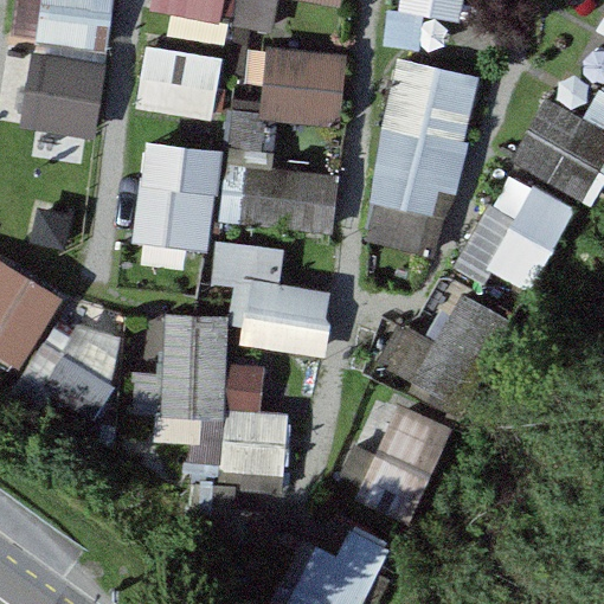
[(110,0),(39,0),(34,45),(104,53),(110,0)]
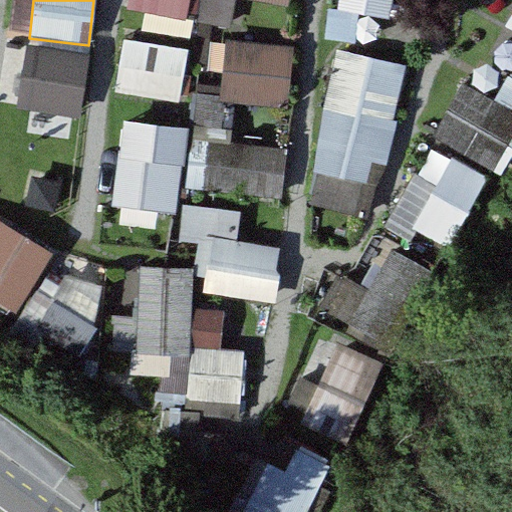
[(195,0),(126,0),(125,8),(192,20),(195,0)]
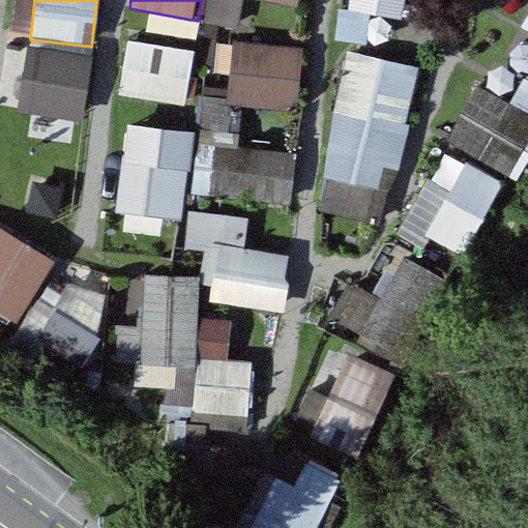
[(406,0),(351,0),(350,9),(403,20),(406,0)]
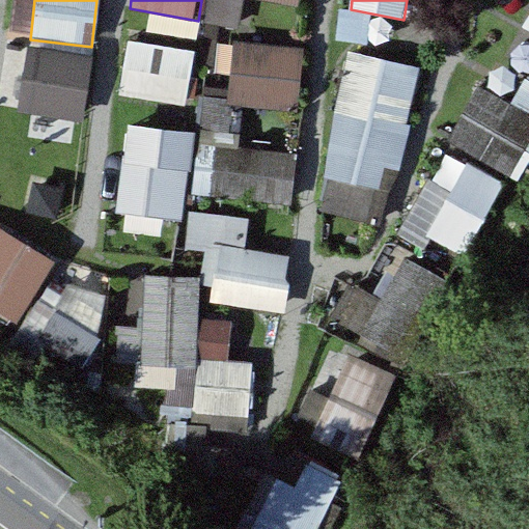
[(193,50),(126,39),(117,95),(184,106),(193,50)]
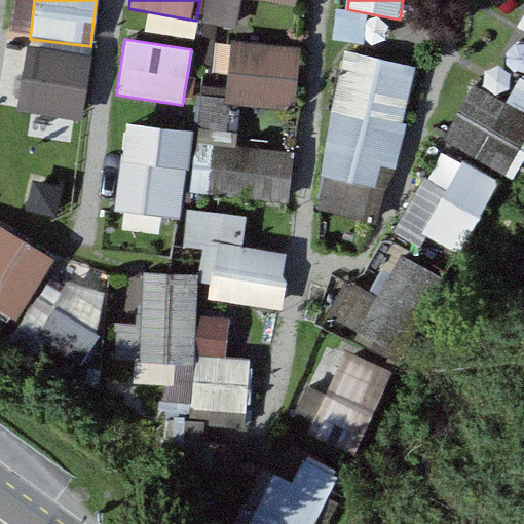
[(299,48),(231,42),(225,103),(293,110),(299,48)]
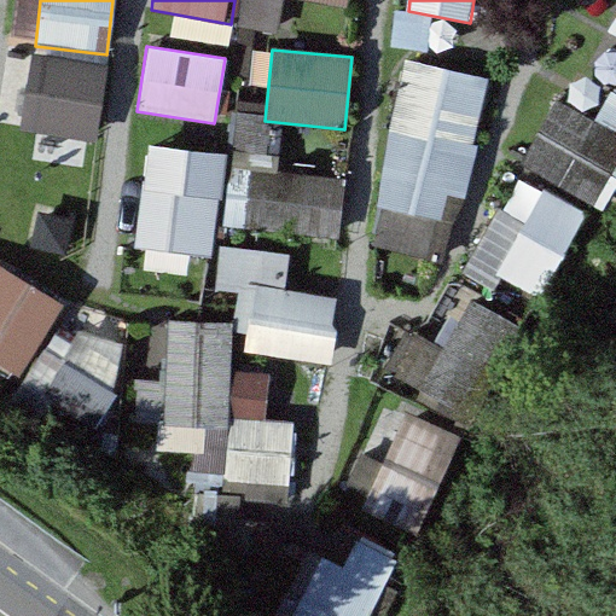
[(106,65),(33,54),(22,132),(94,143),(106,65)]
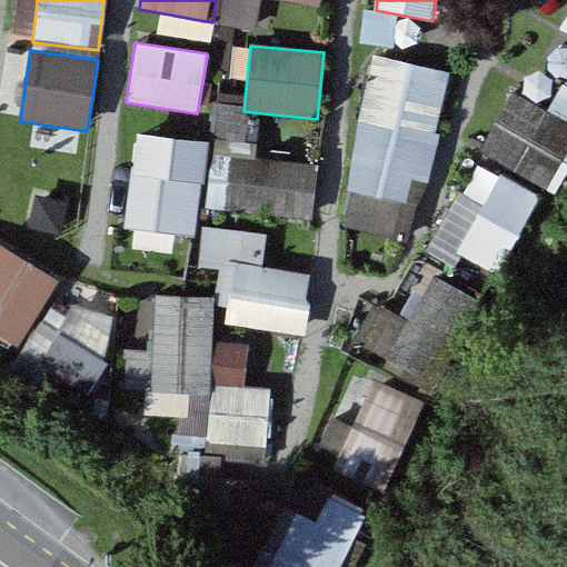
[(447,71),(371,57),(346,190),(420,205),(447,71)]
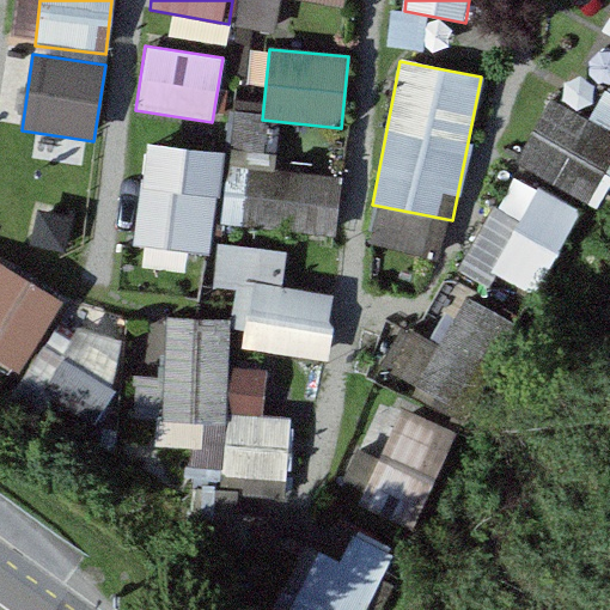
[(609,134),(551,102),(516,165),(585,205),(609,159),(609,134)]
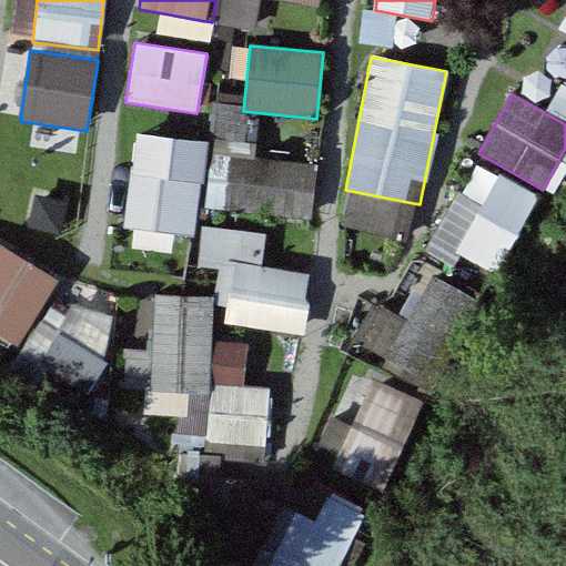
[(205,142),(137,133),(123,226),(193,236),(205,142)]
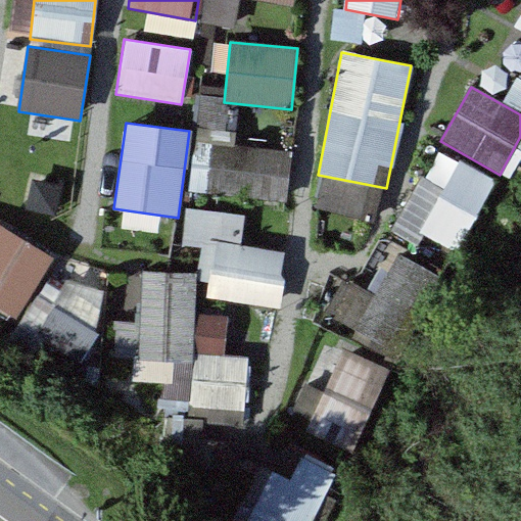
[(291,153),(211,145),(206,194),(286,202),(291,153)]
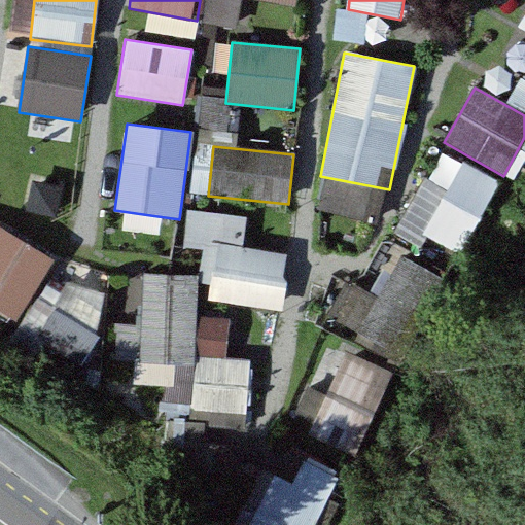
[(500,180),(463,161),(423,235),(460,254),(500,180)]
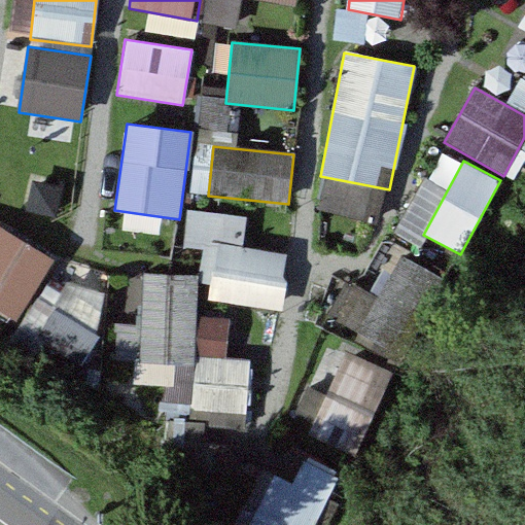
[(53,263),(0,229),(0,312),(14,321),(53,263)]
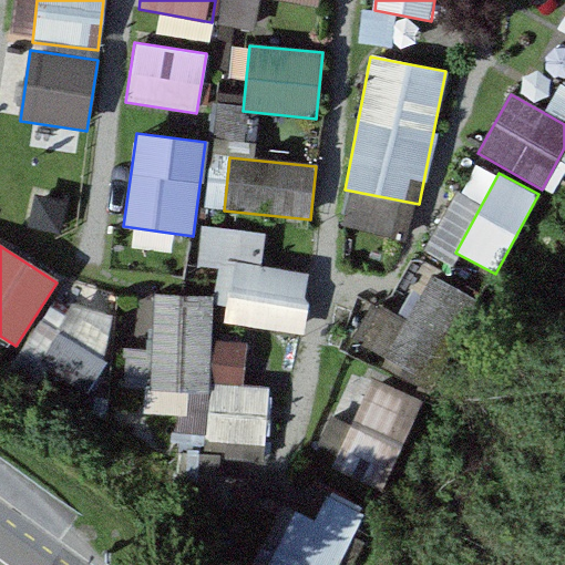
[(309,274),(235,260),(224,322),(298,335),(309,274)]
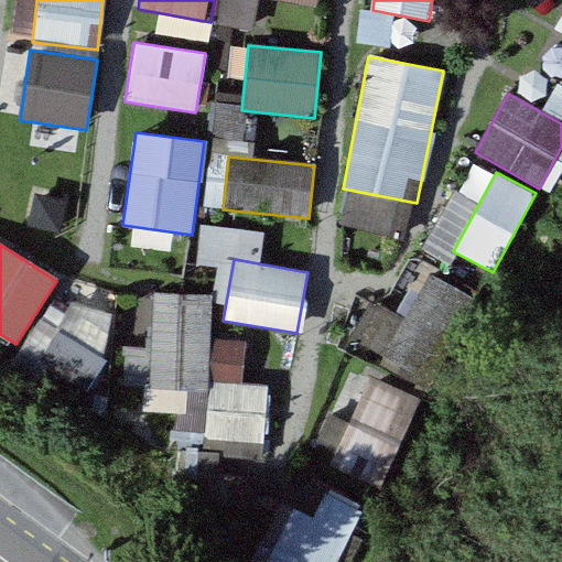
[(482,300),(431,272),(385,357),(434,385),(482,300)]
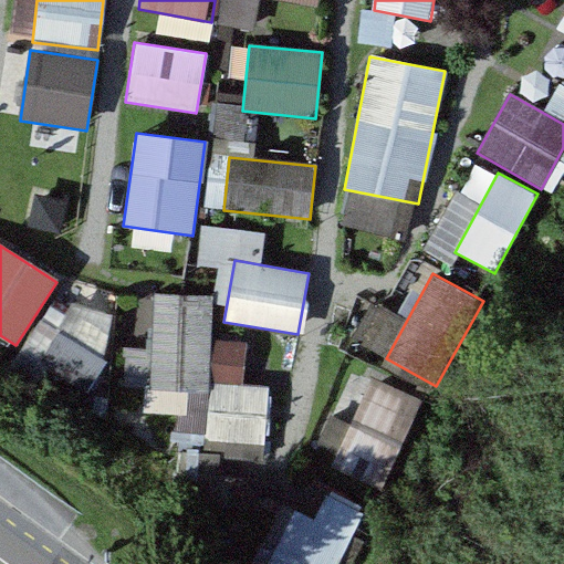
[(212,295),(154,293),(150,387),(209,389),(212,295)]
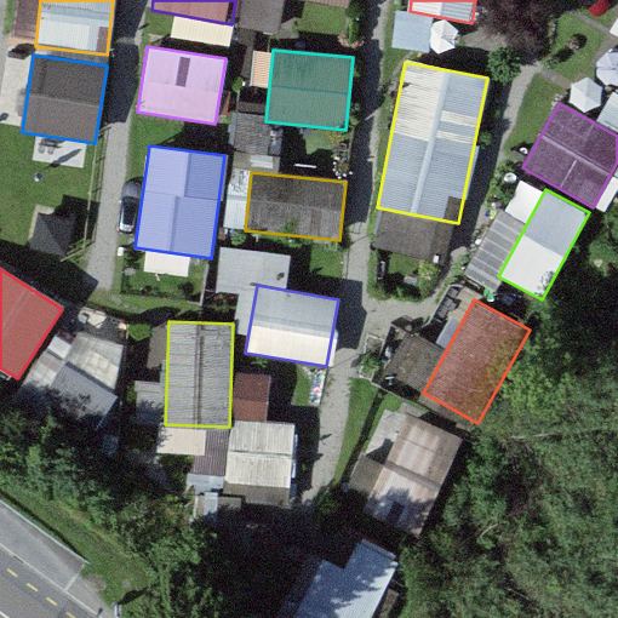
[(122,396),(63,362),(39,402),(98,436),(122,396)]
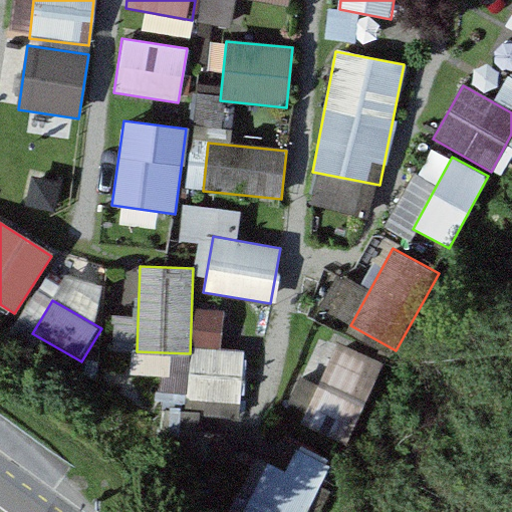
[(380,361),(335,342),(300,424),(344,444),(380,361)]
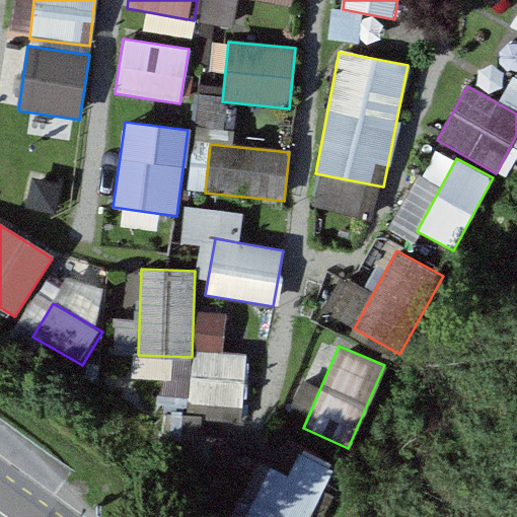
[(194,351),(191,403),(243,407),(246,354),(194,351)]
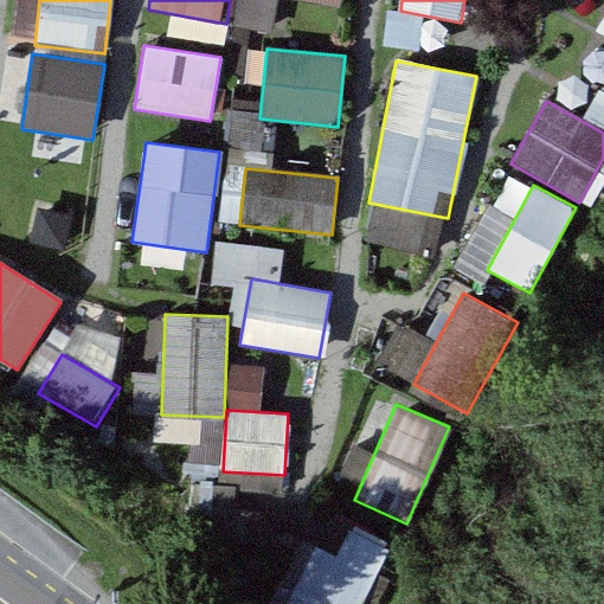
[(357,603),(372,574),(315,546),(286,603),(357,603)]
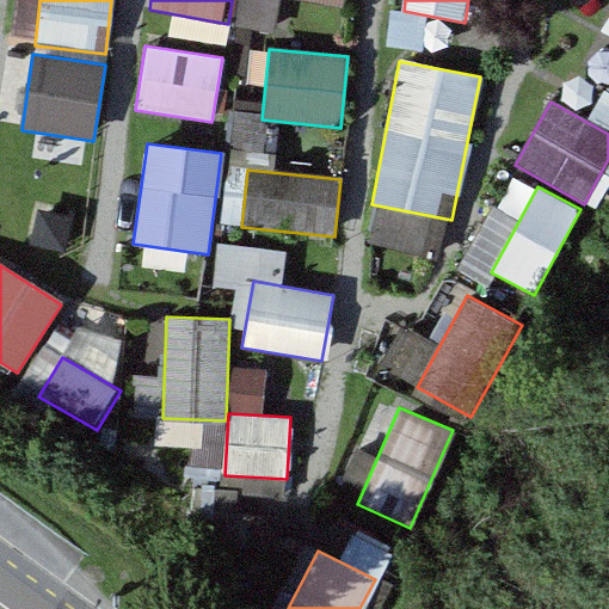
All buildings are outlined.
